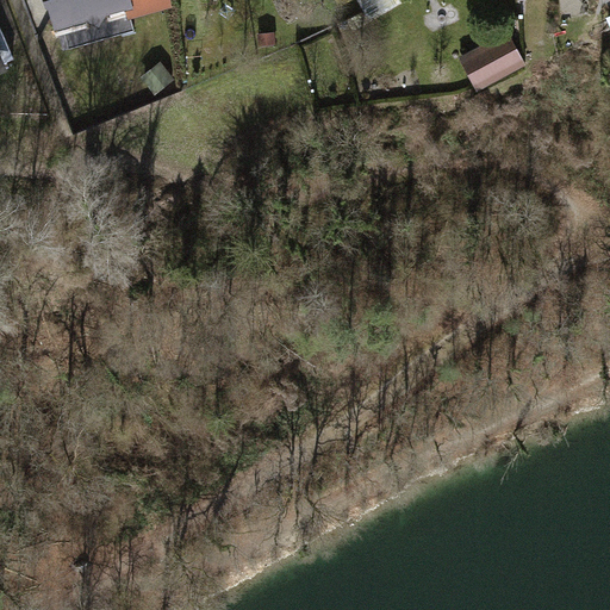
[(126,10),(137,7),(135,0),(48,0),(56,29),(126,10)]
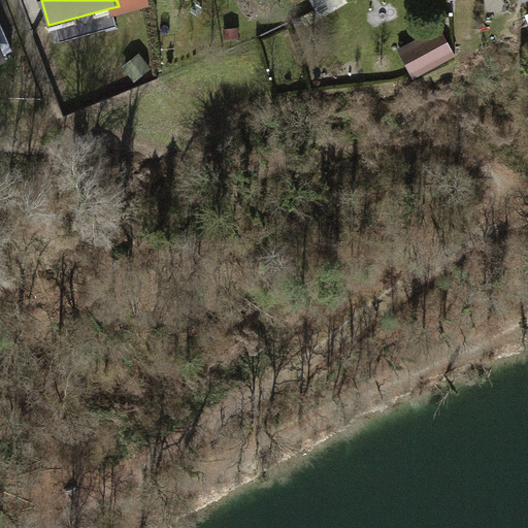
[(117,0),(119,6),(109,8),(111,19),(157,7),(155,0),(117,0)]
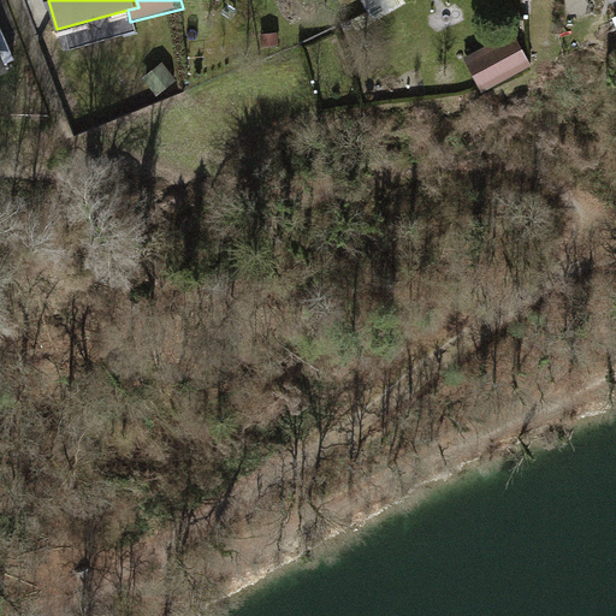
[(280,45),(279,30),(261,33),(262,47),(280,45)]
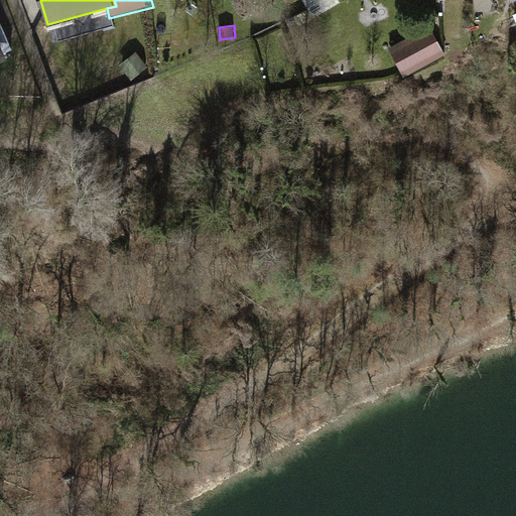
[(383,48),(399,80),(439,59),(423,28),(383,48)]
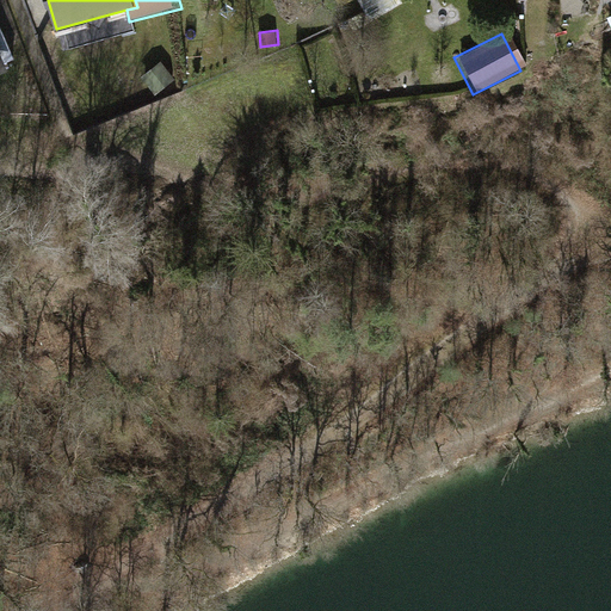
[(177,79),(162,60),(142,76),(158,94),(177,79)]
